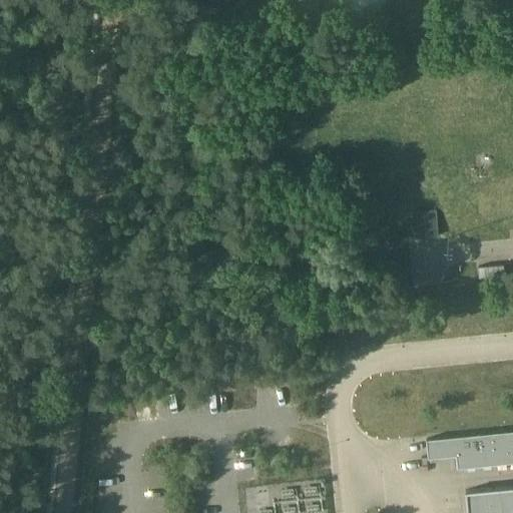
[(286,0),(286,1),(305,13),(312,3),(306,0),(286,0)]
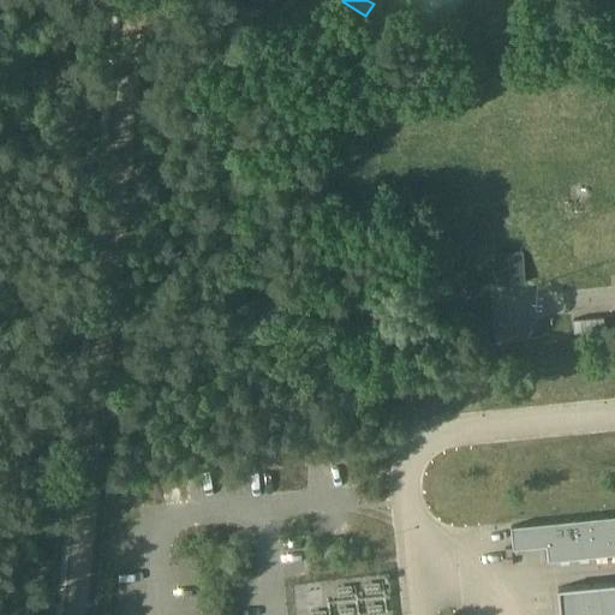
[(401,0),(443,27),(460,0),(401,0)]
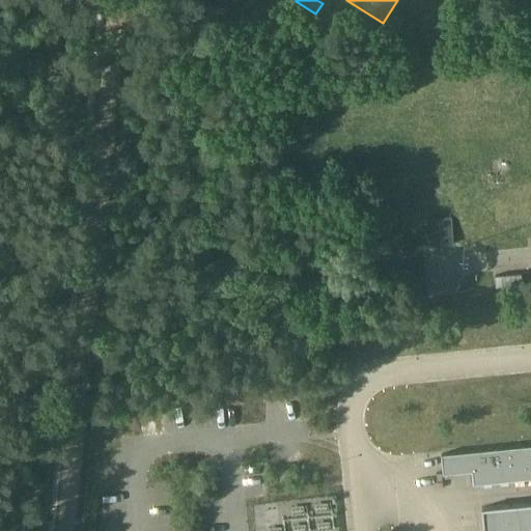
[(439,219),(440,235),(441,246),(453,244),(451,218),(439,219)]
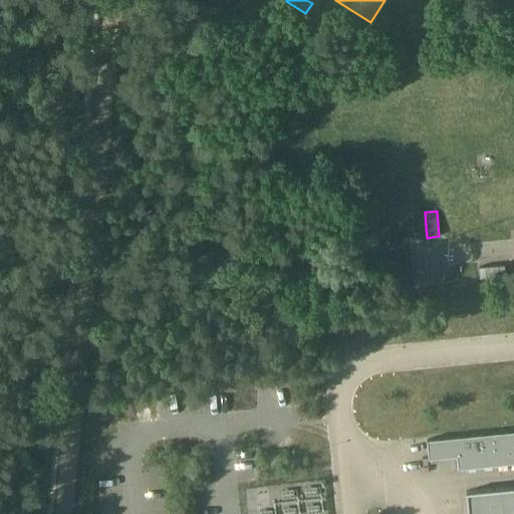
[(410,214),(411,228),(412,239),(424,238),(422,213),(410,214)]
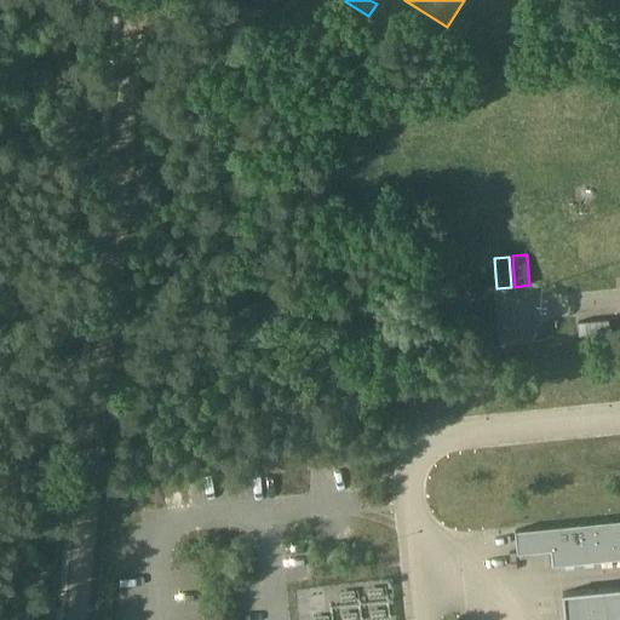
[(610,334),(609,320),(578,323),(579,338),(610,334)]
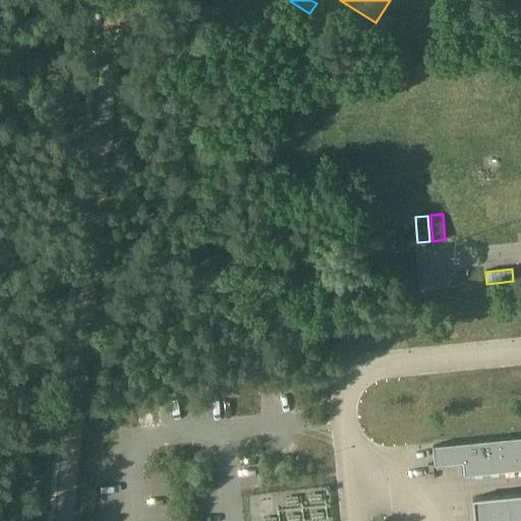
[(520,438),(432,447),(435,465),(463,462),(464,475),(520,469),(520,438)]
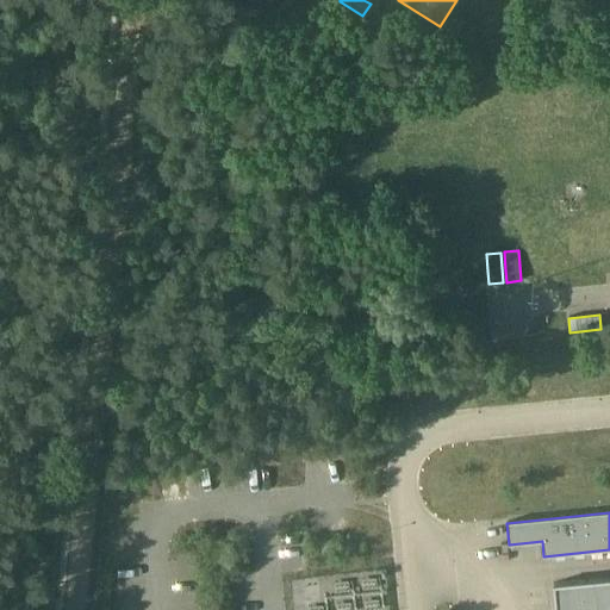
[(609,609),(609,578),(554,584),(555,609),(609,609)]
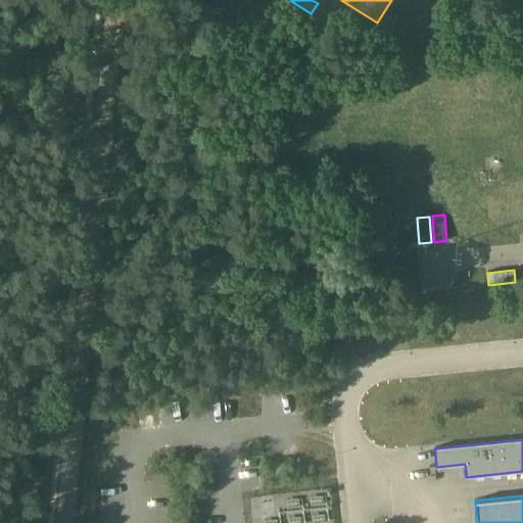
All buildings are outlined.
